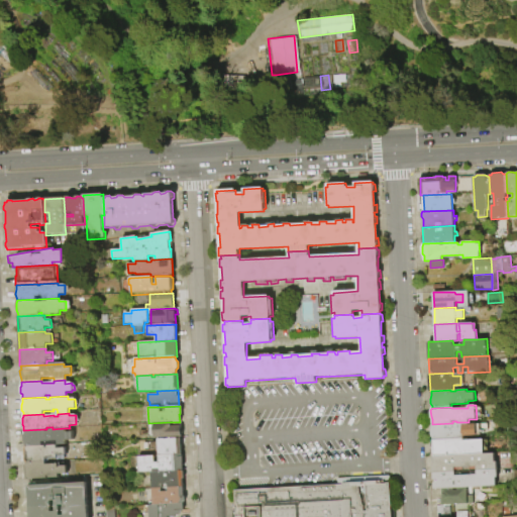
[(153,438),(148,438),(148,423),(171,422),(171,427),(181,426),(181,437),(153,438)]
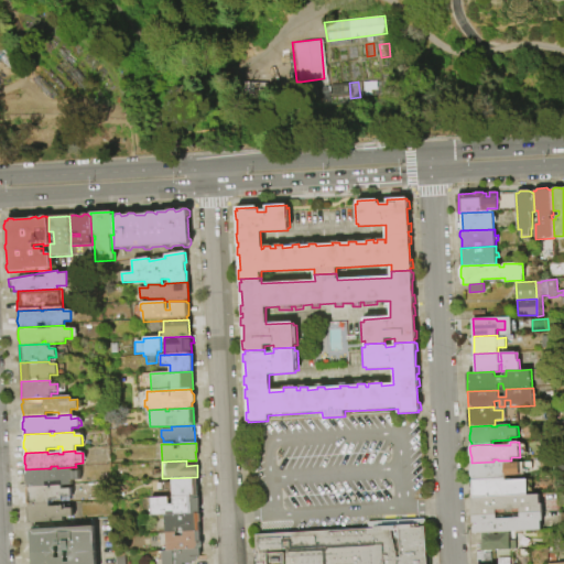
[(511,461),(511,463),(519,463),(520,475),(506,476),(506,478),(474,479),(472,475),(472,470),(472,469),(473,467),(472,463),(494,462),(498,461),(511,461)]
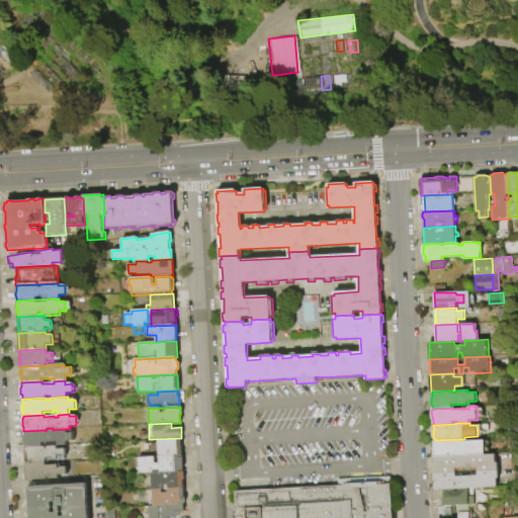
[(53,430),(65,429),(65,433),(73,433),(73,441),(66,441),(66,445),(57,446),(47,446),(46,446),(25,447),(25,444),(23,442),(22,436),(25,434),(24,431),(45,430),(45,432),(48,432),(48,430),(53,430)]
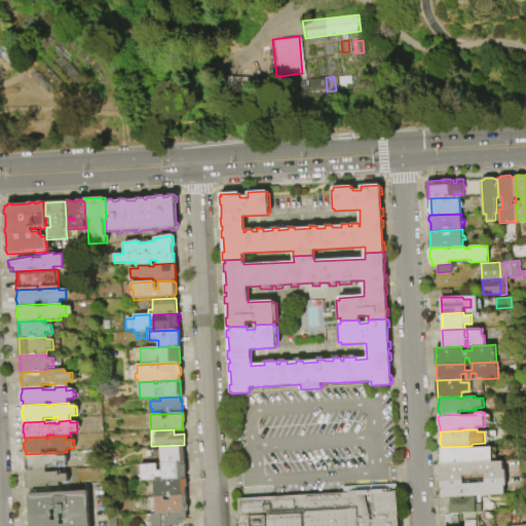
[(160,463),(160,459),(153,460),(153,450),(160,449),(160,447),(184,446),(184,462),(160,463)]
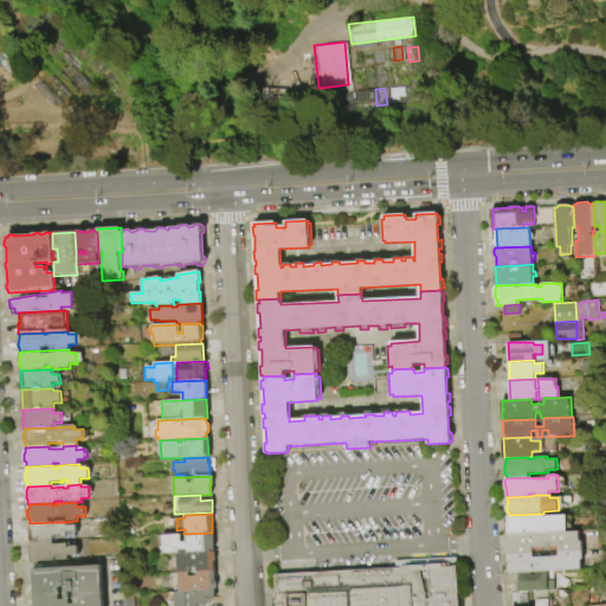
[(509,515),(543,514),(543,516),(567,515),(567,532),(509,534),(508,515),(509,515)]
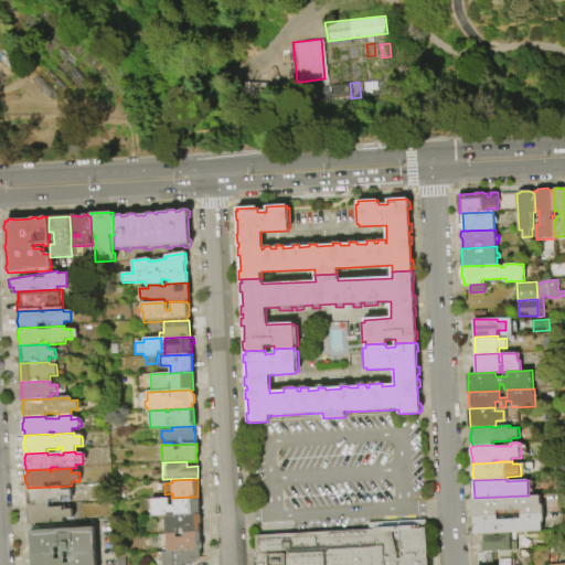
[(28,488),(50,487),(50,489),(51,489),(51,487),(62,487),(62,490),(72,490),(72,499),(62,499),(62,502),(50,502),(50,504),(29,505),(28,504),(27,491),(28,488)]
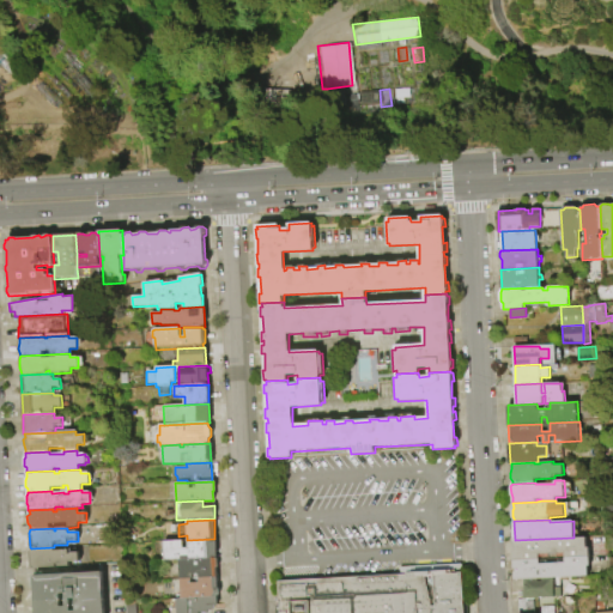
[(515,540),(574,538),(586,538),(587,547),(589,547),(589,557),(565,558),(565,553),(539,554),(539,559),(514,560),(513,540),(515,540)]
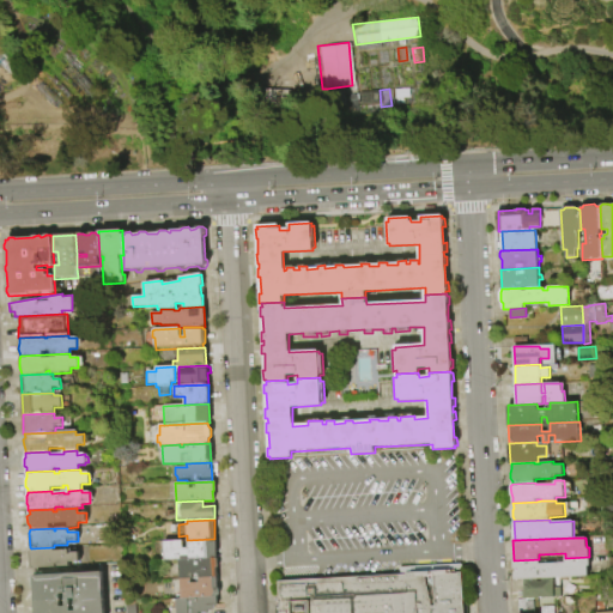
[(217,559),(178,560),(164,562),(163,541),(183,540),(183,548),(188,548),(187,540),(214,539),(216,539),(217,559)]
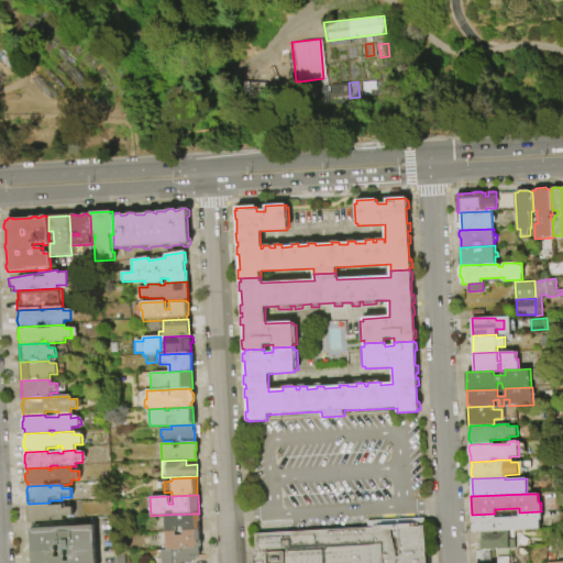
[(29,504),(50,503),(50,506),(63,506),(63,509),(64,509),(64,508),(72,508),(73,517),(63,517),(64,520),(53,521),(53,519),(51,519),(51,521),(30,522),(28,520),(26,507),(29,505),(29,504)]
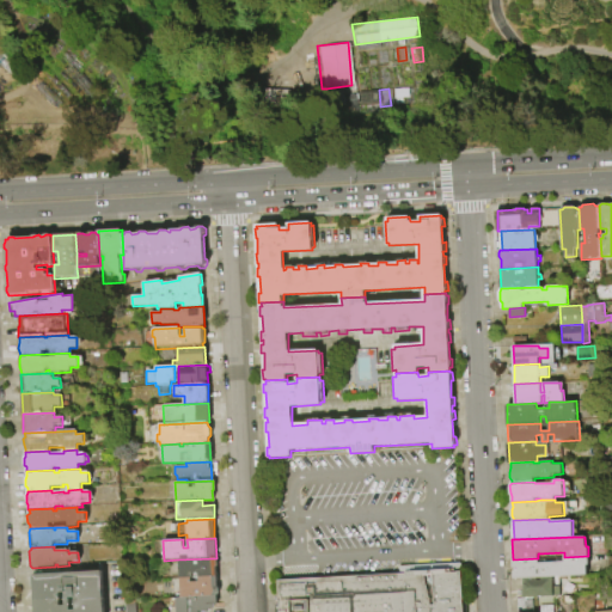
[(588,556),(589,565),(588,565),(588,576),(554,577),(524,579),(514,579),(513,571),(516,571),(515,568),(513,568),(513,560),(538,558),(539,558),(539,562),(560,562),(560,557),(564,557),(588,556)]
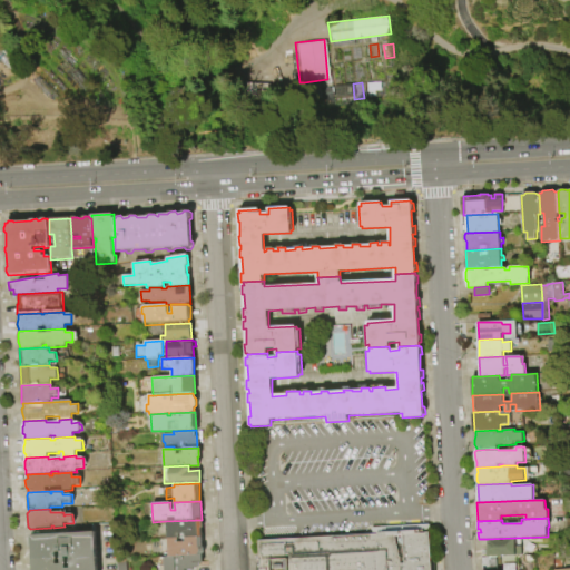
[(167,539),(166,521),(202,520),(202,528),(200,528),(200,538),(185,538),(178,539),(167,539)]
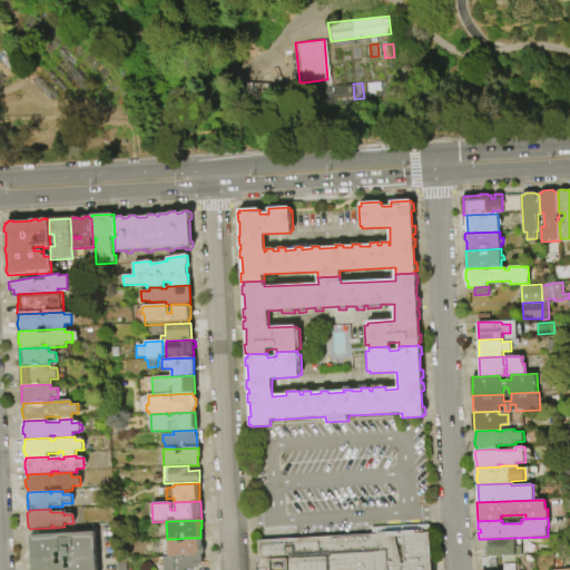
[(259,569),(258,542),(372,536),(371,529),(429,526),(431,569),(259,569)]
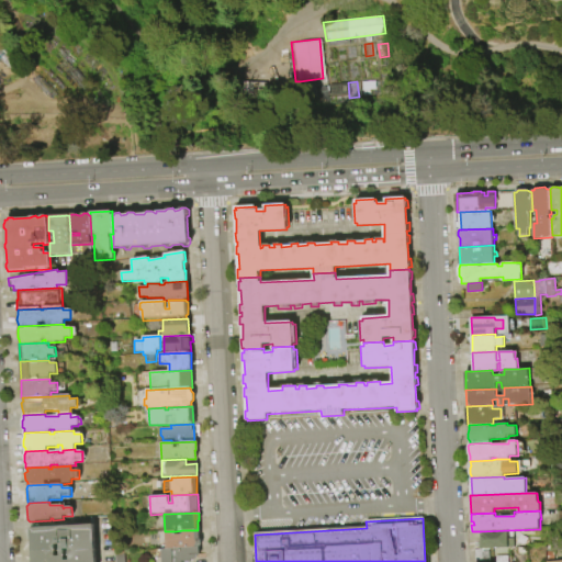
[(31,561),(30,528),(93,524),(94,561),(31,561)]
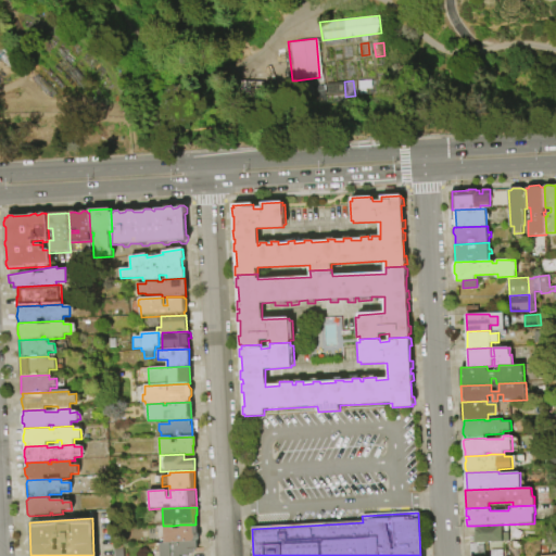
[(197,542),(164,543),(163,526),(174,526),(174,529),(180,529),(180,525),(196,525),(197,534),(198,534),(198,539),(197,540),(197,542)]
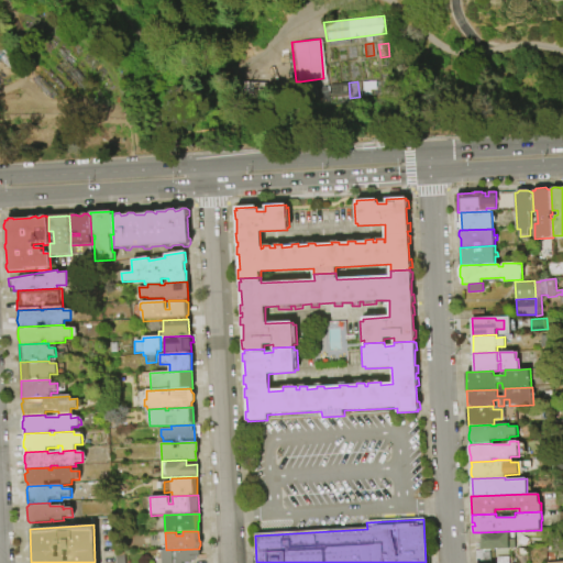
[(482,532),(509,531),(509,540),(516,540),(516,548),(490,549),(483,550),(482,532)]
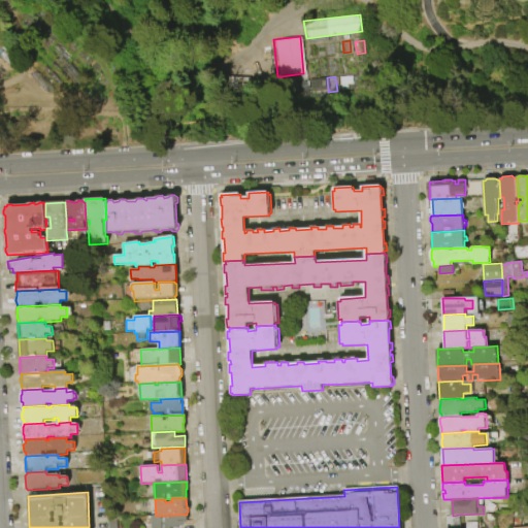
[(151,527),(151,517),(156,516),(187,515),(187,521),(192,521),(193,525),(185,525),(185,526),(178,526),(178,527),(151,527)]
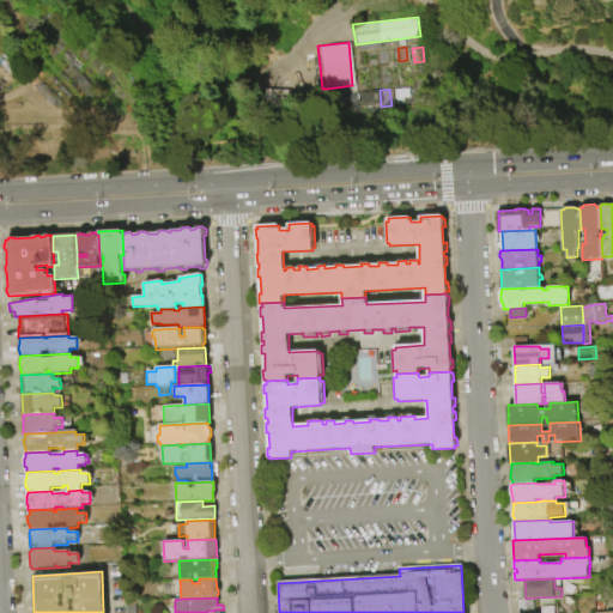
[(526,599),(534,598),(534,612),(519,612),(519,599),(526,599)]
